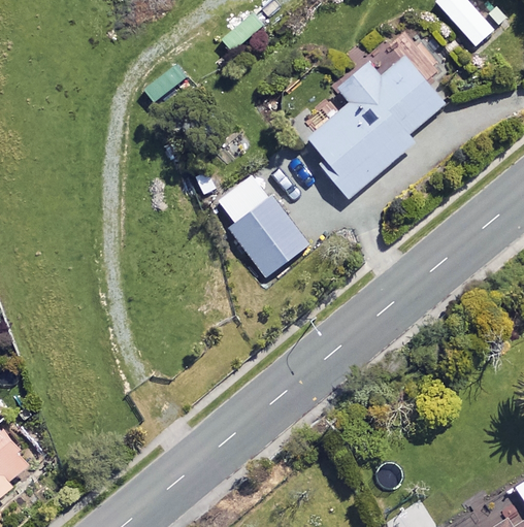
[(444,104),(402,56),(379,76),(366,62),(336,88),(350,103),(307,139),(325,160),(319,165),(349,199),(413,144),(405,137),(444,104)]
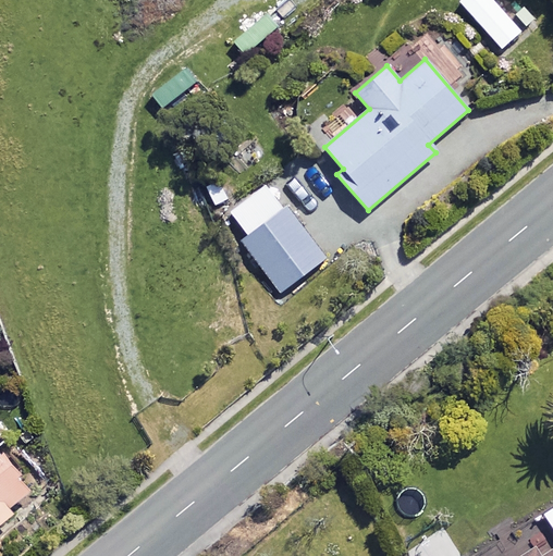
[(329,258),(267,184),(231,213),(250,236),(243,243),(285,294),(329,258)]
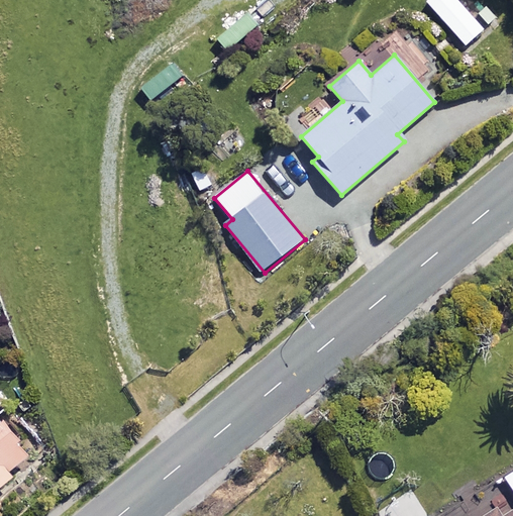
[(0,489),(14,477),(12,475),(33,457),(0,416),(0,414),(10,406),(0,393),(0,489)]
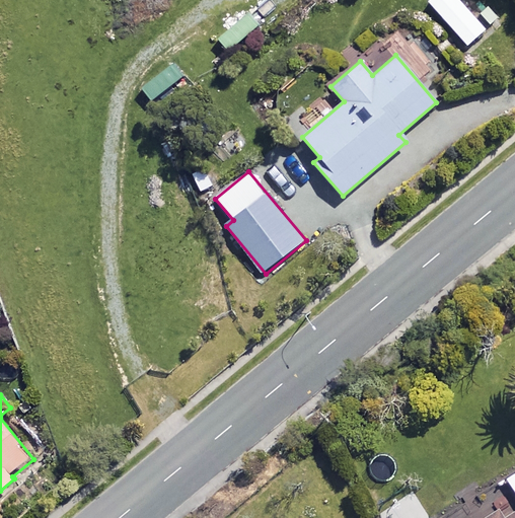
[(514,483),(457,517),(514,517),(514,483)]
